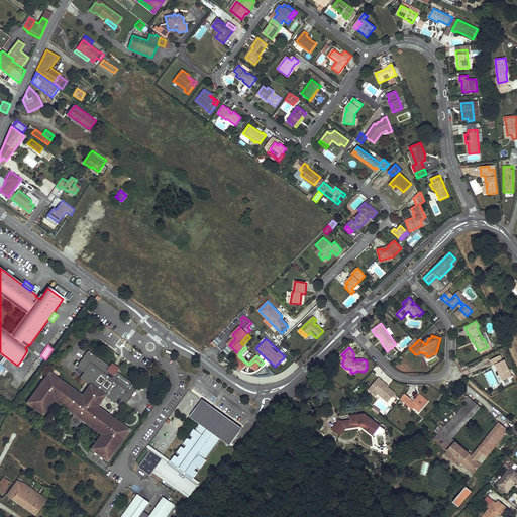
[(43,415),(54,400),(74,415),(81,420),(102,435),(91,450),(97,454),(99,450),(110,457),(129,430),(97,407),(104,396),(115,403),(119,398),(126,403),(137,387),(116,372),(114,375),(107,370),(109,367),(88,350),(76,367),(84,373),(80,378),(90,385),(82,396),(49,373),(29,400),(39,407),(37,411),(43,415)]
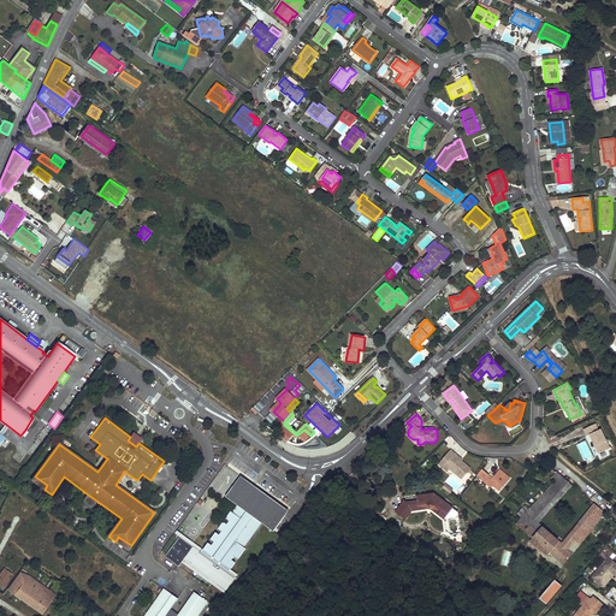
[(599,431),(596,424),(592,426),(594,432),(590,434),(593,442),(594,440),(594,443),(593,443),(599,454),(610,449),(602,430),(599,431)]
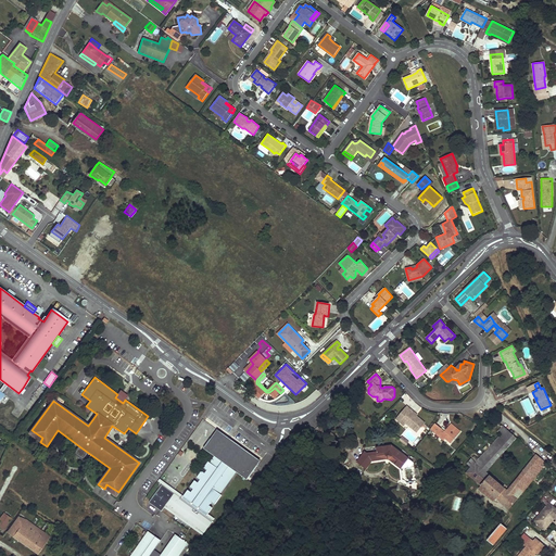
[(256,383),(250,390),(260,399),(266,392),(256,383)]
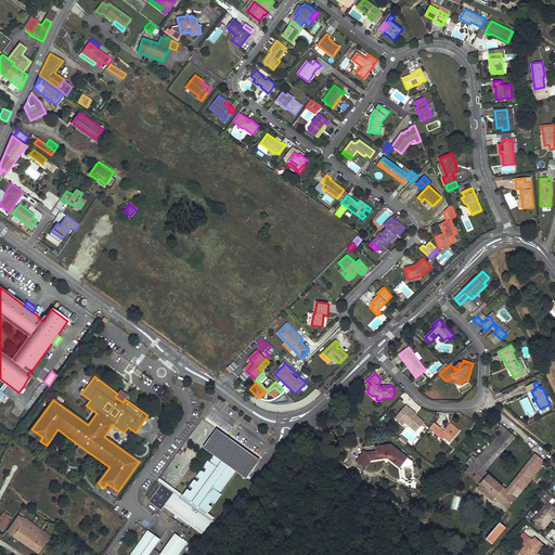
[(529,392),(531,391),(536,389),(533,384),(526,387),(529,392)]
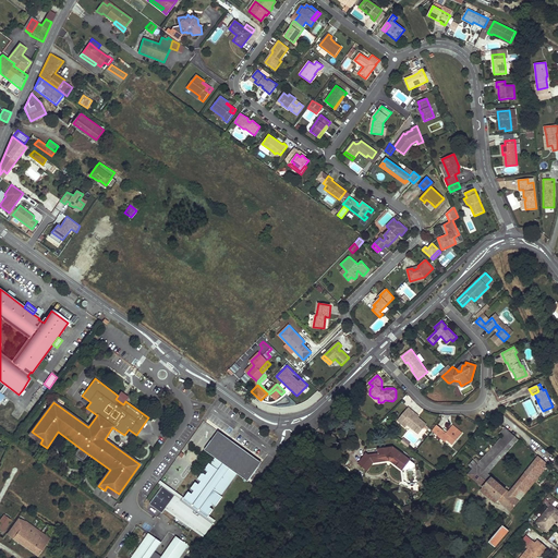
[(276,389),(270,393),(276,400),(281,395),(276,389)]
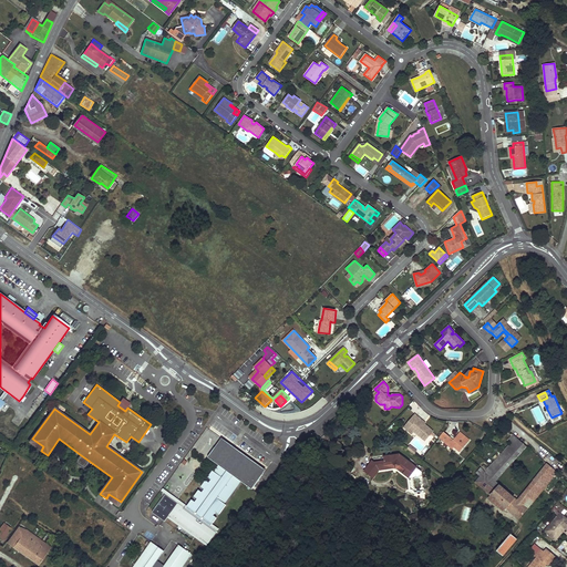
[(130,404),(122,399),(120,402),(117,405),(125,411),(127,408),(130,404)]
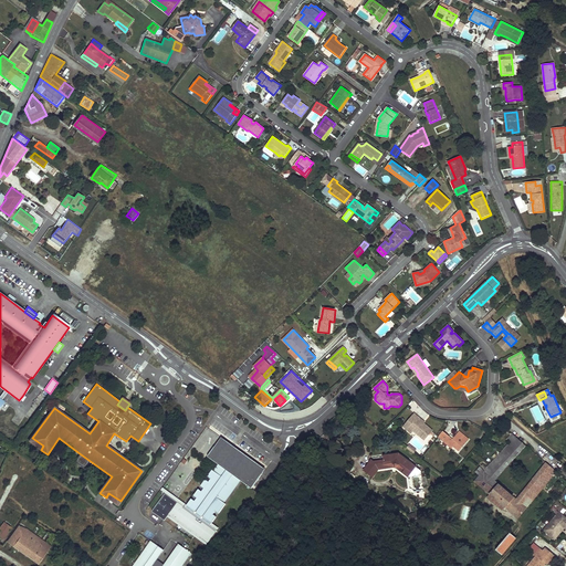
[(425,440),(432,430),(425,423),(417,418),(418,417),(413,413),(405,425),(404,427),(407,430),(409,428),(413,431),(425,440)]
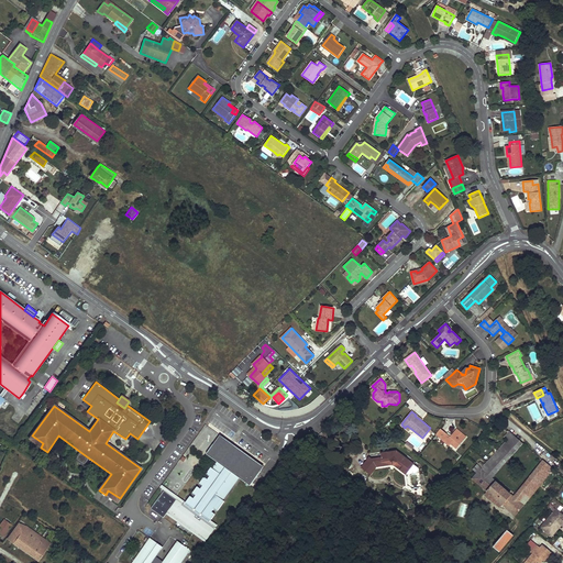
[(456,449),(466,437),(456,429),(451,435),(450,437),(446,433),(441,429),(435,434),(440,438),(441,435),(451,444),(456,449)]
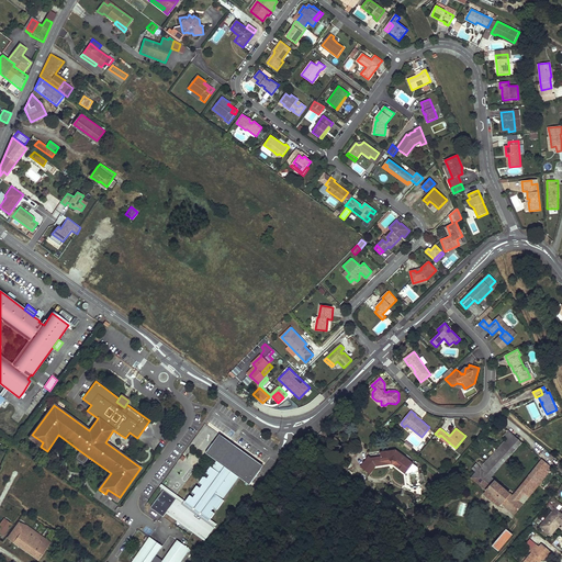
[(513,434),(508,430),(503,436),(507,440),(513,434)]
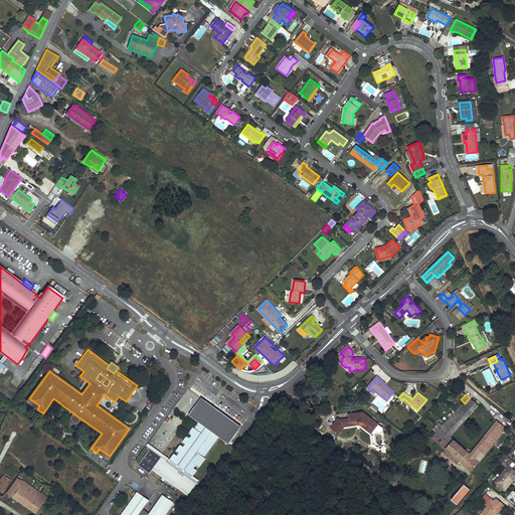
[(225,419),(239,430),(241,426),(201,397),(195,406),(210,416),(213,412),(224,420),(225,419)]
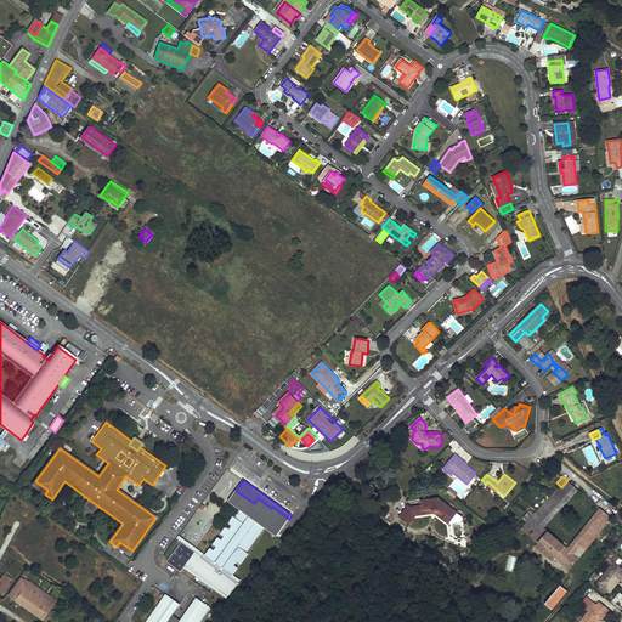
[(577,490),(567,480),(561,487),(535,516),(529,512),(522,519),(527,524),(522,529),(538,543),(555,558),(570,569),(578,558),(574,554),(576,552),(581,555),(611,518),(600,508),(567,550),(543,529),(577,490)]
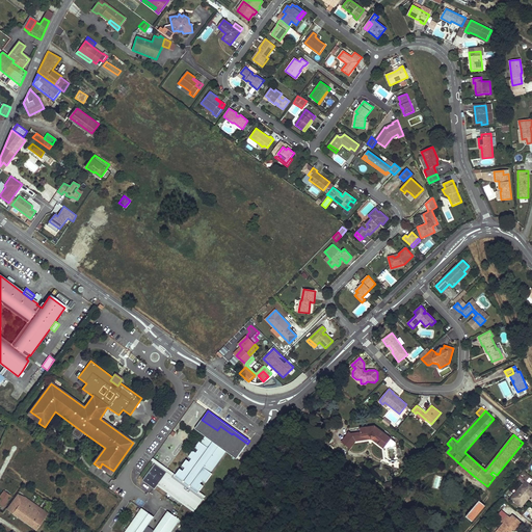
[(41,419),(30,411),(28,415),(38,423),(41,419)]
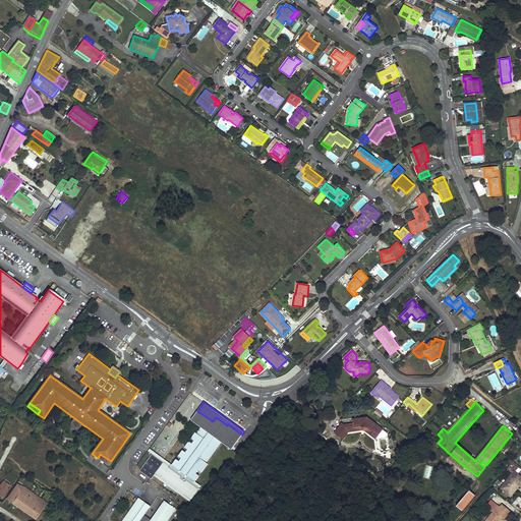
[(408,403),(407,405),(416,412),(417,411),(408,403)]
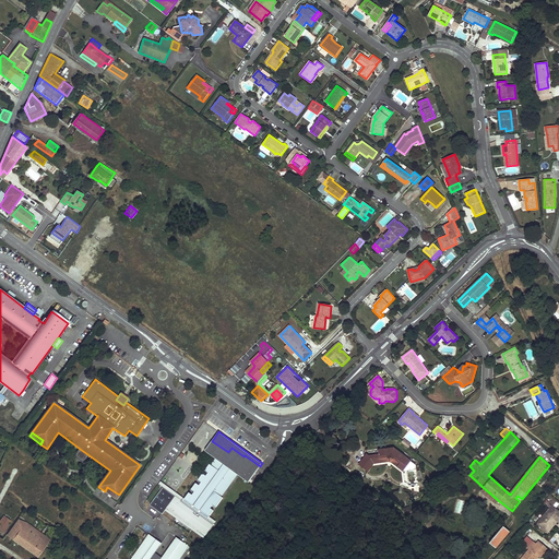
[(249,483),(260,466),(245,455),(244,456),(232,448),(228,452),(212,441),(205,451),(215,459),(218,460),(213,466),(211,464),(210,464),(205,471),(209,473),(206,476),(203,473),(199,479),(201,482),(199,485),(197,483),(191,489),(194,491),(192,495),(189,492),(185,499),(209,516),(214,510),(211,508),(213,504),(216,507),(223,498),(222,497),(219,495),(236,473),(238,475),(249,483)]
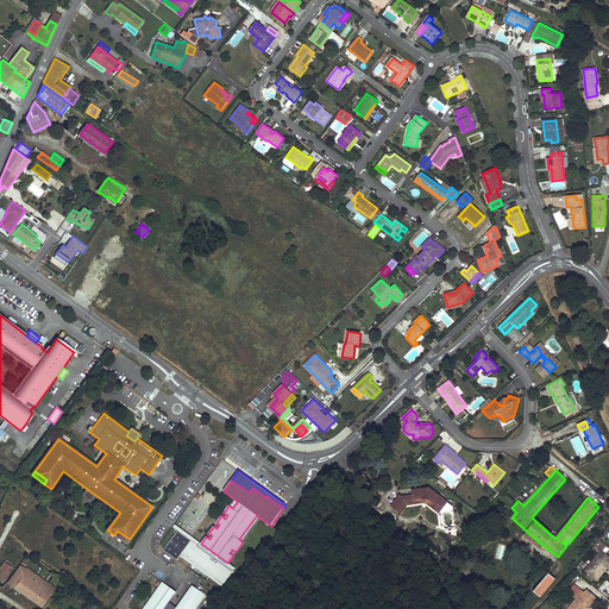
[(425,503),(440,514),(449,503),(429,488),(413,490),(414,495),(401,497),(400,496),(391,507),(401,514),(408,506),(425,503)]
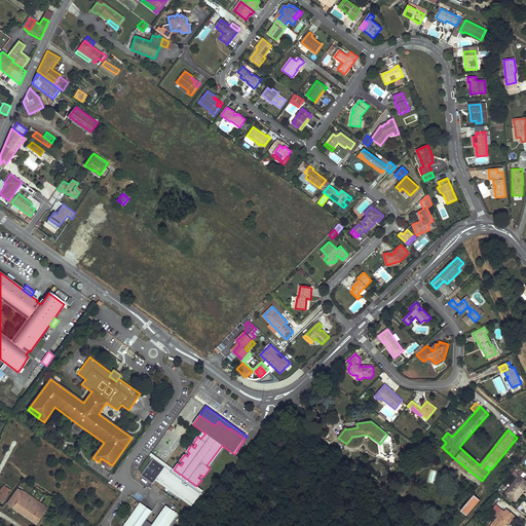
[(82,427),(75,422),(71,428),(78,434),(82,427)]
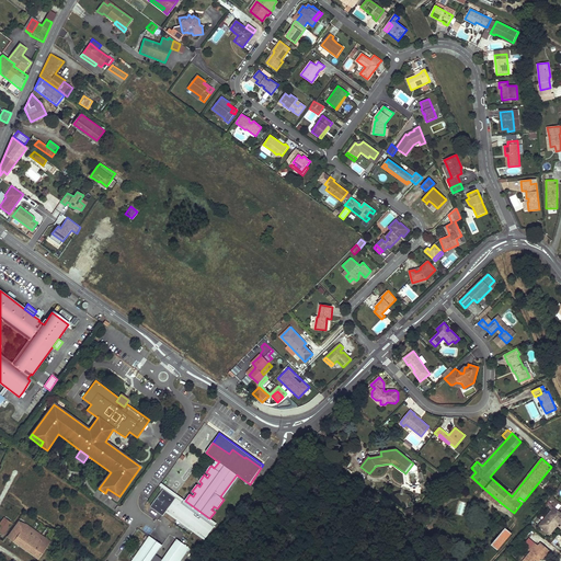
[(220,496),(222,499),(239,477),(237,474),(220,496)]
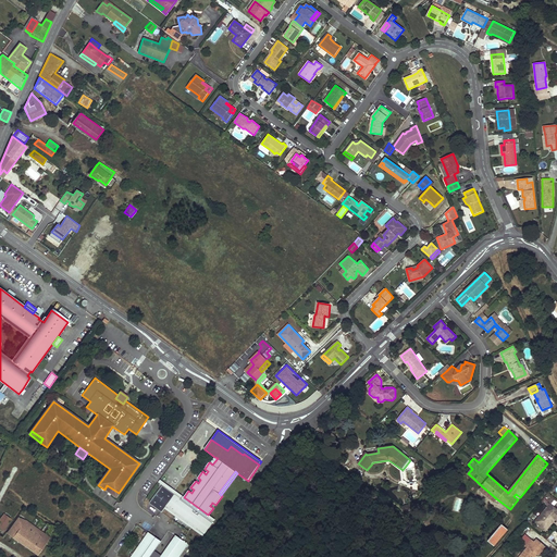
[(119,493),(107,485),(104,490),(115,497),(119,493)]
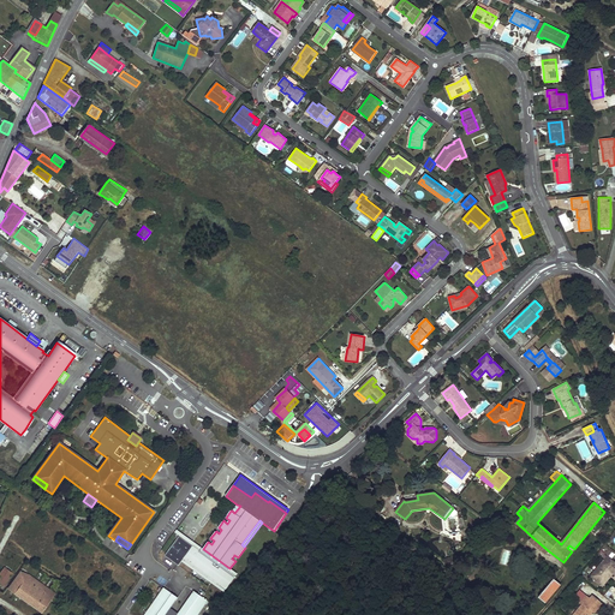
[(549,551),(532,537),(530,539),(547,555),(549,551)]
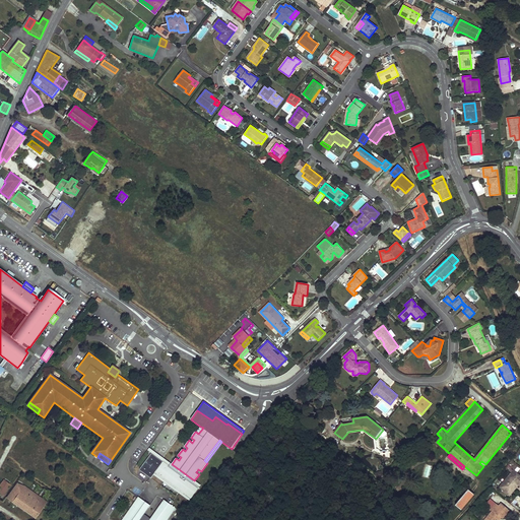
[(510,471),(498,485),(506,493),(512,485),(513,486),(514,484),(516,485),(518,484),(519,485),(519,484),(519,475),(515,471),(514,473),(510,471)]
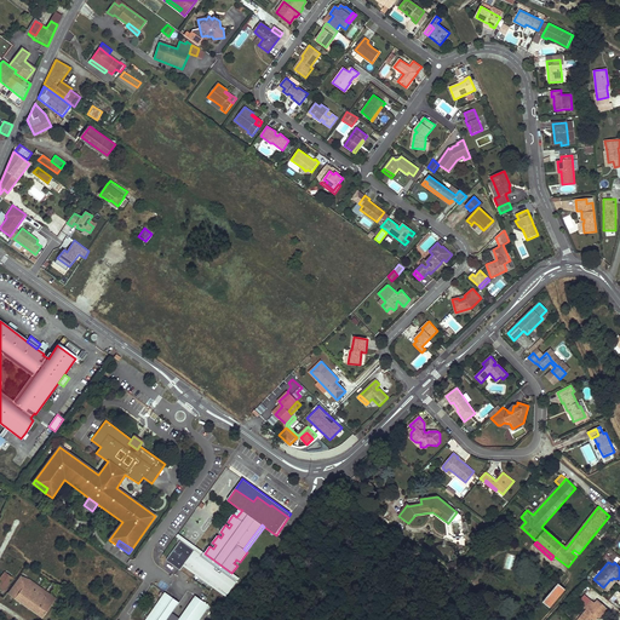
[(0,577),(0,587),(5,591),(13,578),(4,570),(0,577)]
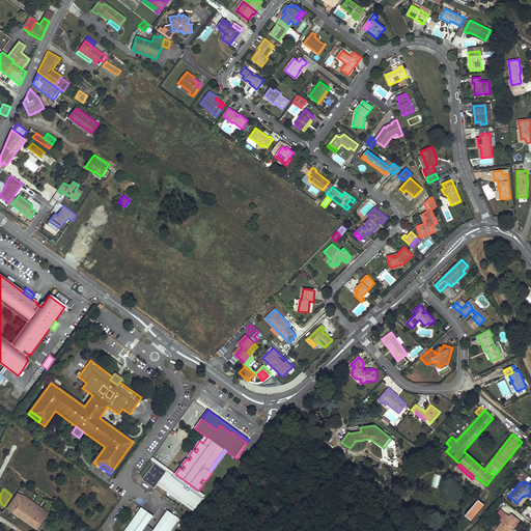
[(18,495),(7,508),(12,512),(20,502),(25,506),(29,500),(24,497),(18,495)]
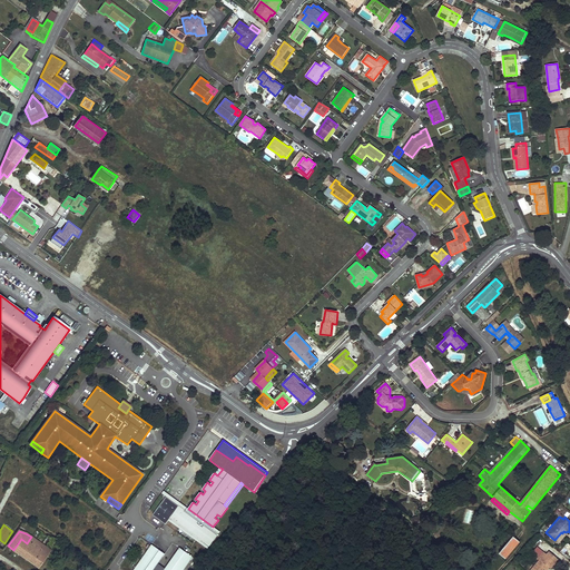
[(561,532),(554,540),(558,542),(566,532),(563,531),(562,533),(561,532)]
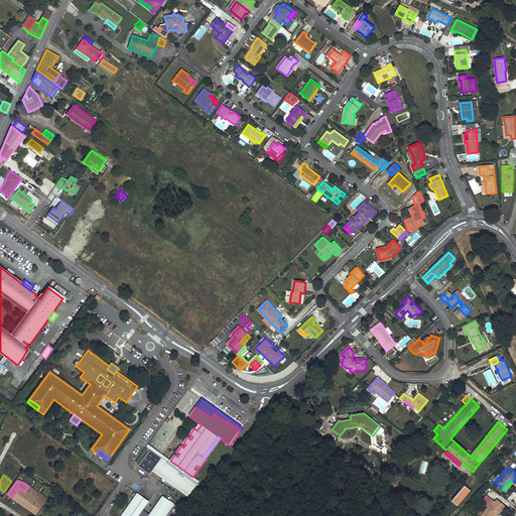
[(46,499),(28,486),(24,492),(19,488),(12,498),(35,515),(46,499)]
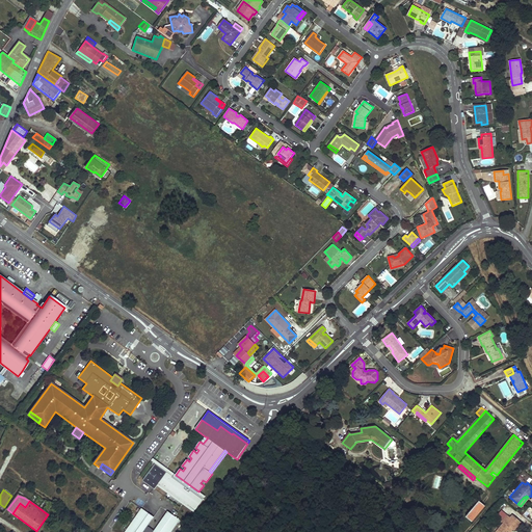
[(485,506),(479,501),(467,516),(472,522),(485,506)]
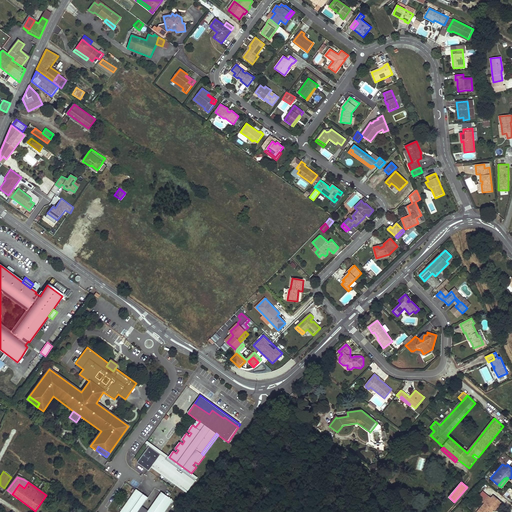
[(132,499),(138,491),(136,489),(119,511),(122,511),(128,505),(126,504),(128,502),(127,502),(129,500),(130,498),(132,499)]
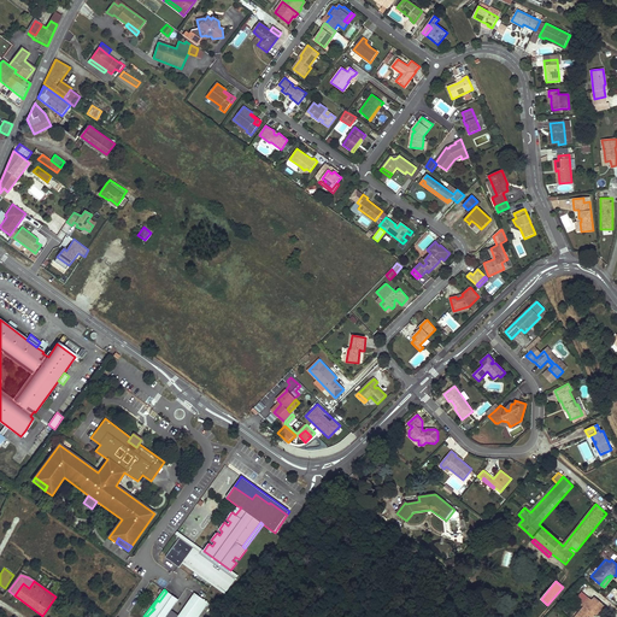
[(178,616),(171,610),(178,600),(166,592),(159,601),(157,600),(156,603),(153,605),(154,605),(152,607),(154,609),(147,616),(195,616),(206,601),(203,599),(194,593),(178,616)]
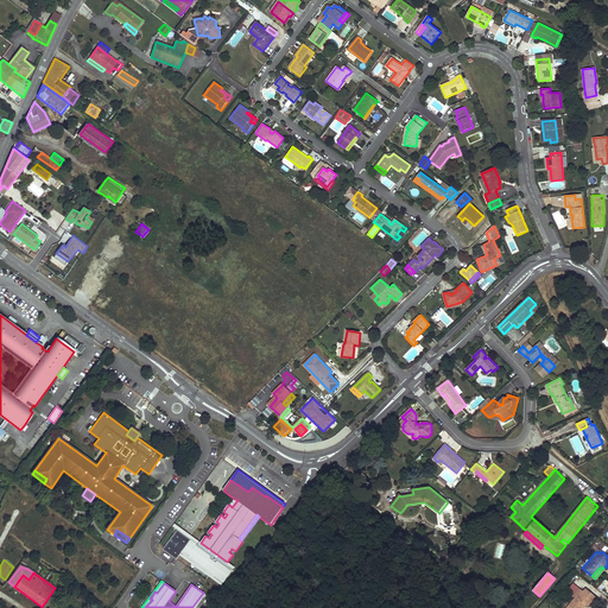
[(575,596),(568,605),(570,607),(581,607),(581,606),(584,602),(586,603),(588,605),(591,601),(593,602),(596,597),(593,595),(593,594),(586,587),(582,590),(578,587),(572,594),(575,596)]
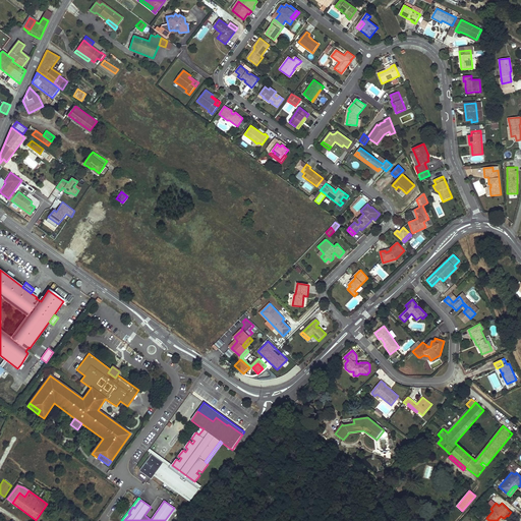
[(168,520),(176,510),(174,508),(165,520),(168,520)]
